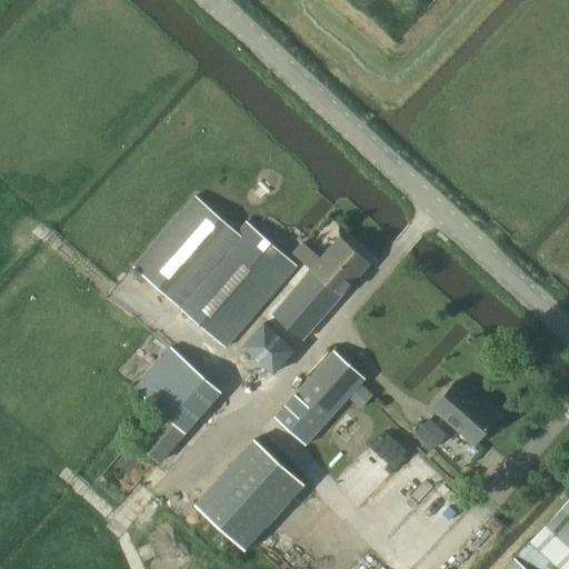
[(135,265),(177,301),(227,346),(298,265),(249,220),(239,231),(197,195),(135,265)]
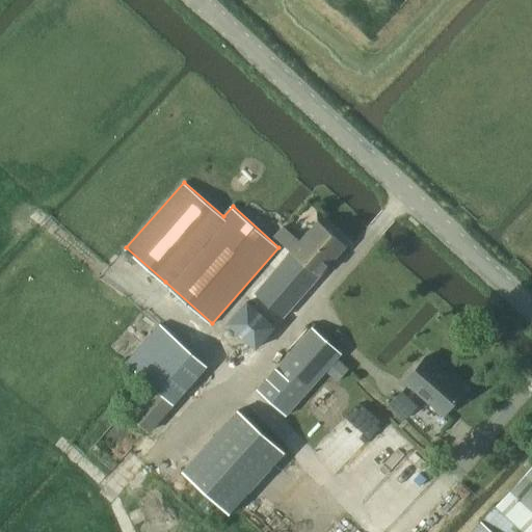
[(284,316),(345,245),(318,221),(300,241),(285,228),(277,236),(290,246),(287,250),(290,254),(257,291),(284,316)]
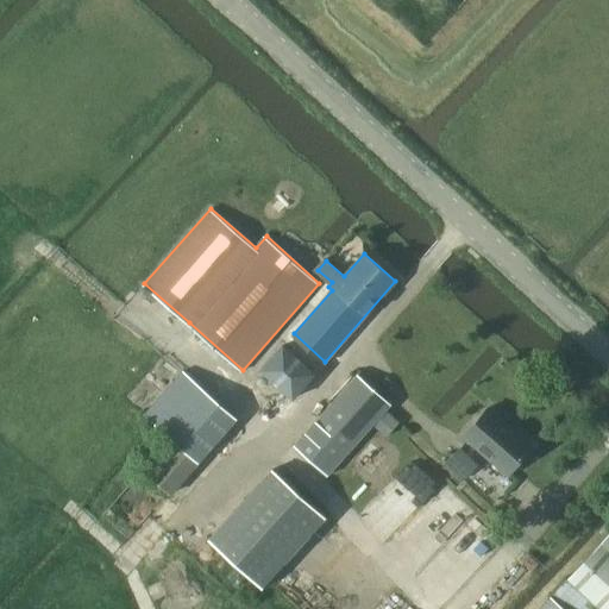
[(261,370),(293,399),(315,372),(283,345),(261,370)]
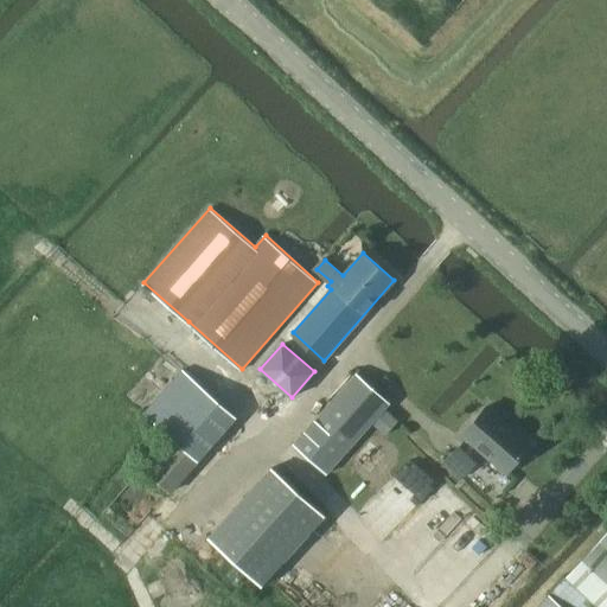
[(199,460),(237,417),(184,369),(145,413),(199,460)]
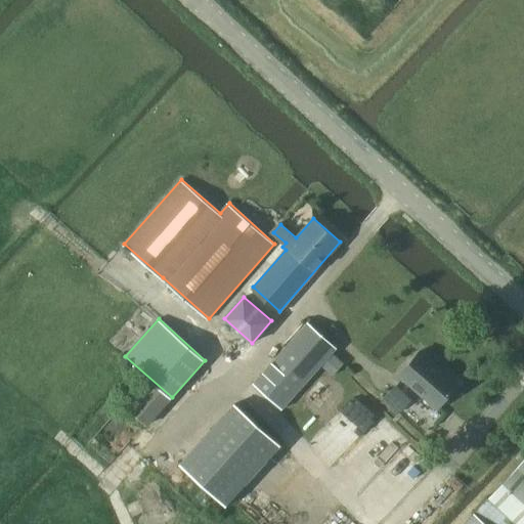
[(331,353),(335,349),(307,322),(254,384),(282,409),(319,366),(331,353)]
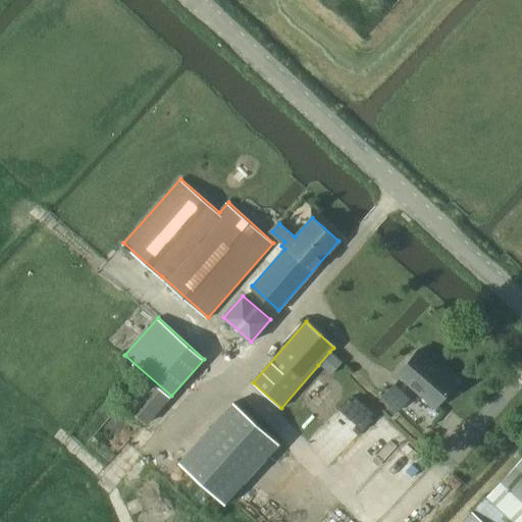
[(419,350),(398,374),(435,407),(457,382),(419,350)]
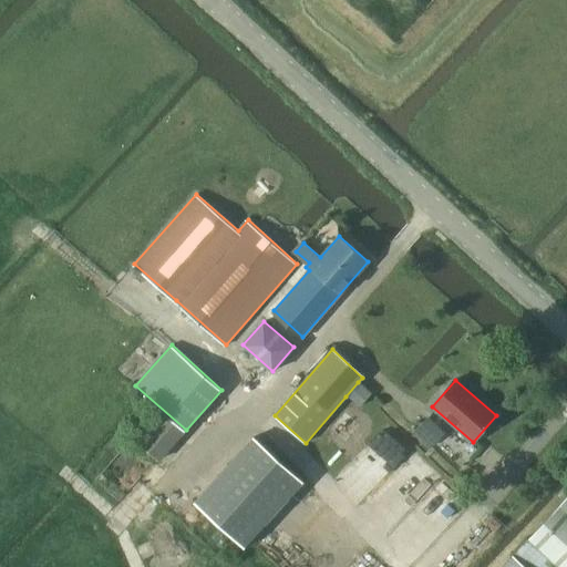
[(358,382),(346,397),(359,408),(371,393),(358,382)]
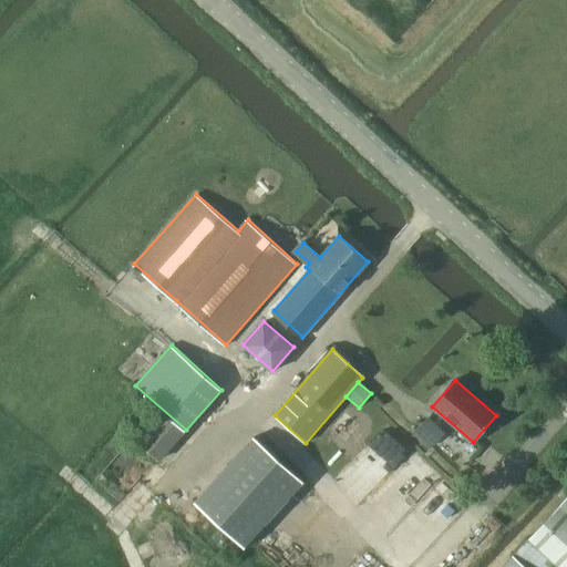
[(440,441),(447,423),(425,414),(419,432),(440,441)]
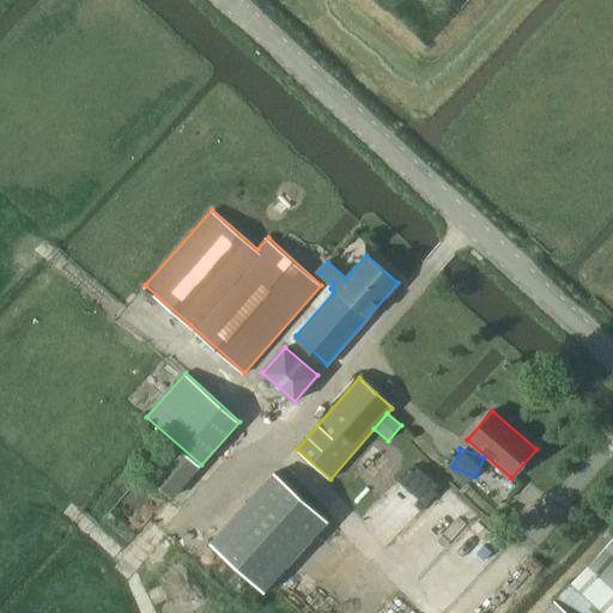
[(265,592),(329,520),(275,472),(212,544),(231,562),(265,592)]
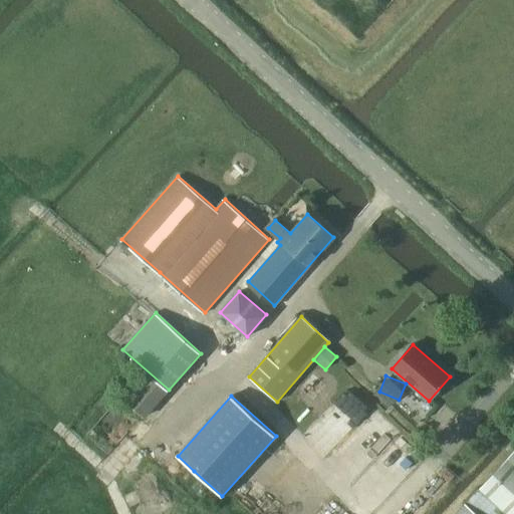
[(479,489),(506,513),(513,513),(513,455),(512,453),(479,489)]
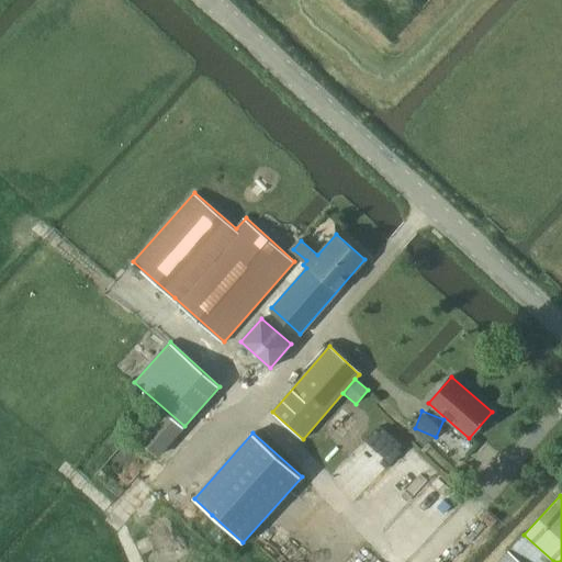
[(487,512),(482,518),(491,526),(496,520),(487,512)]
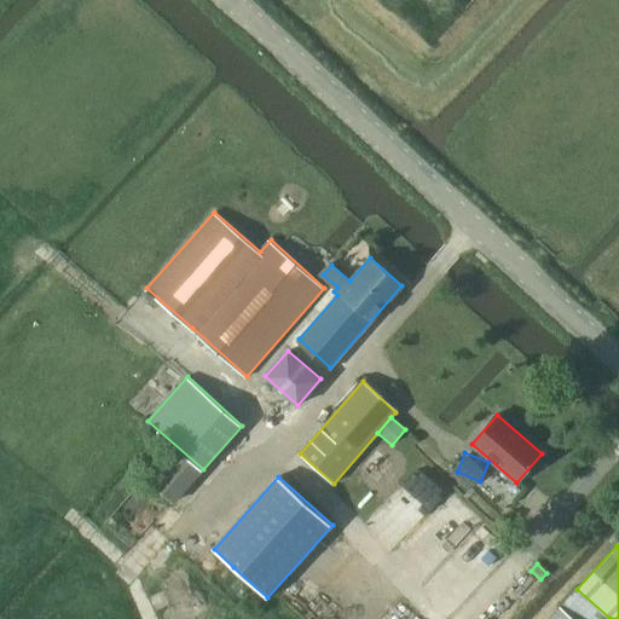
[(548,618),(572,618),(560,607),(548,618)]
